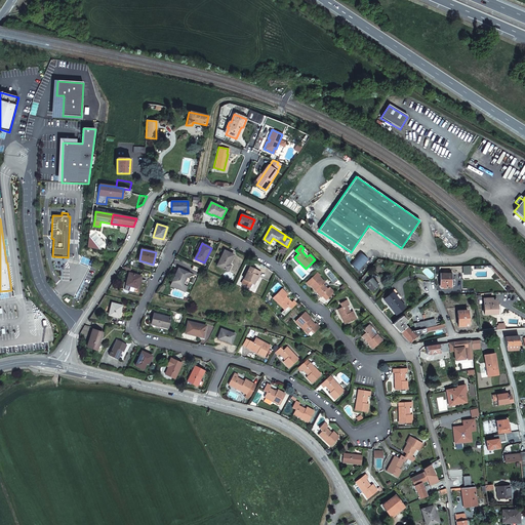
[(230,265),(234,255),(225,250),(217,266),(229,271),(231,266),(230,265)]
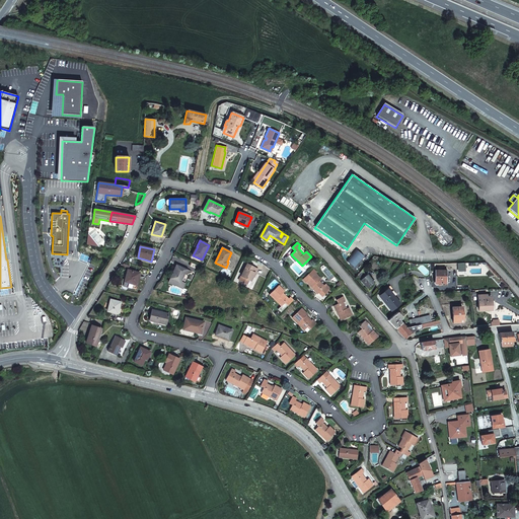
[(254,273),(256,274),(258,269),(247,264),(241,276),(251,281),(254,273)]
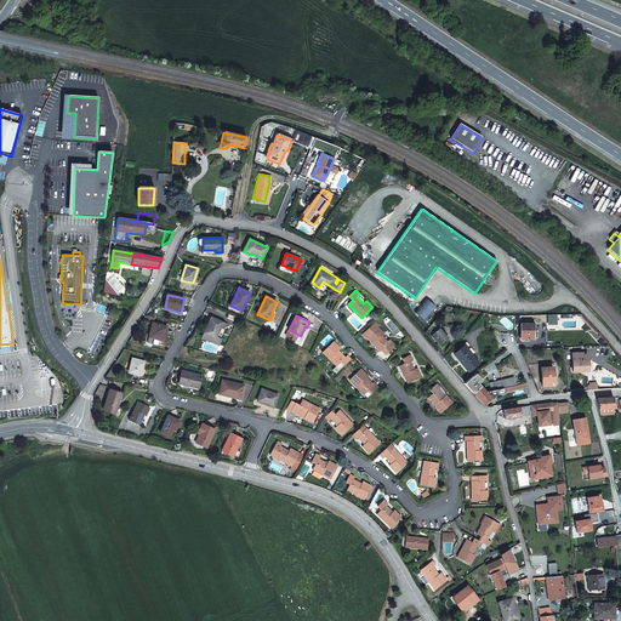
[(212,318),(204,334),(203,339),(218,346),(222,339),(217,336),(220,331),(223,323),(212,318)]
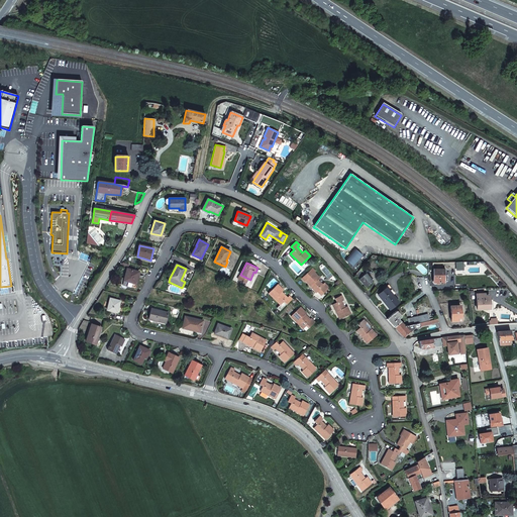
[(317,293),(318,292),(320,290),(324,293),(330,288),(326,284),(324,286),(318,280),(321,278),(315,272),(316,271),(313,268),(302,278),(305,282),(306,281),(317,293)]
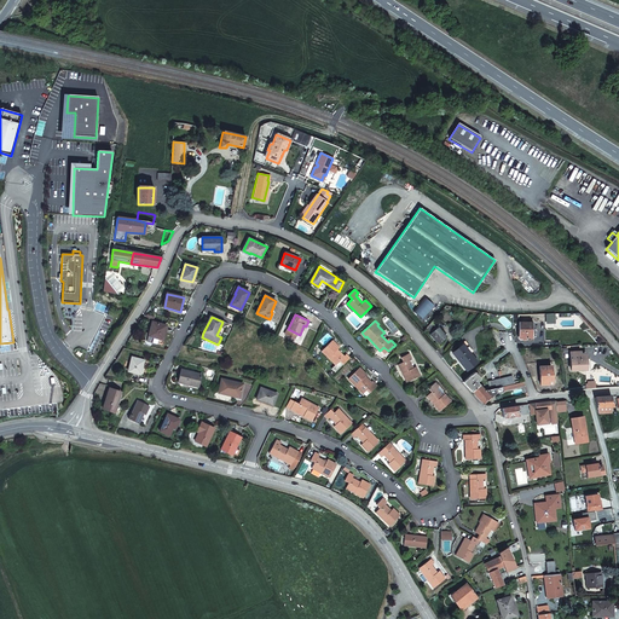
[(532,336),(531,329),(533,329),(533,322),(520,322),(520,337),(532,337),(532,336)]
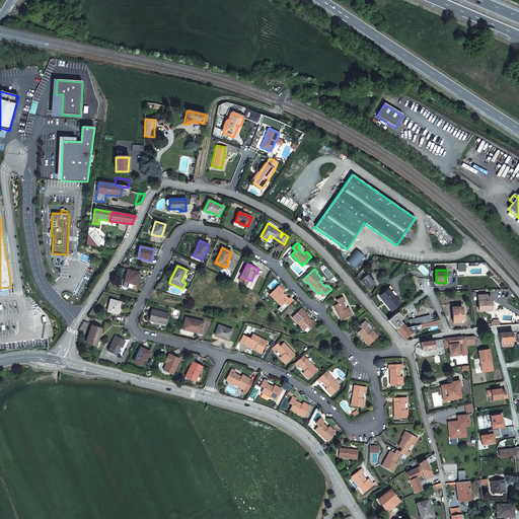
[(126,283),(130,284),(134,285),(133,288),(137,288),(140,274),(129,271),(126,283)]
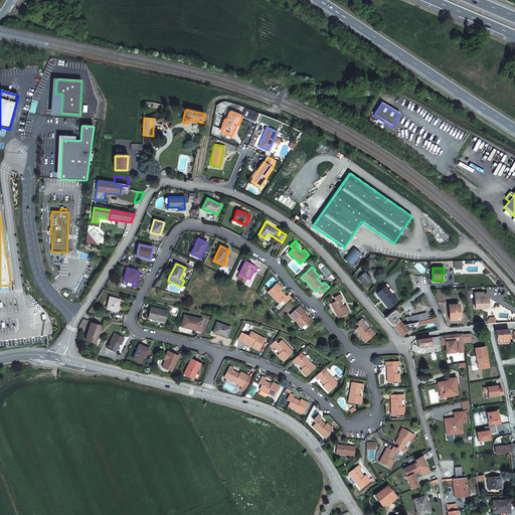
[(364,287),(372,281),(365,273),(358,279),(364,287)]
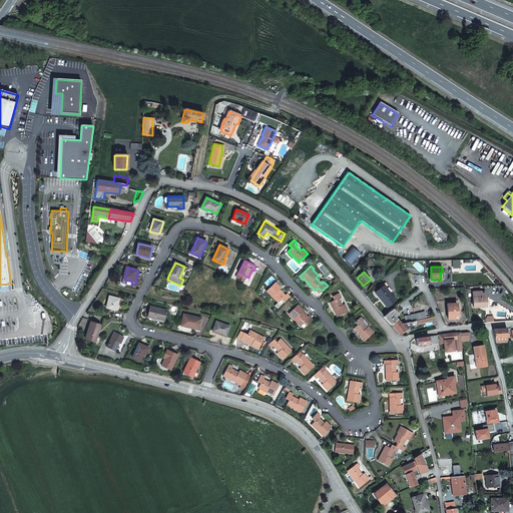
[(285,302),(290,297),(287,294),(285,296),(280,290),(281,288),(276,283),(267,291),(279,303),(282,299),(285,302)]
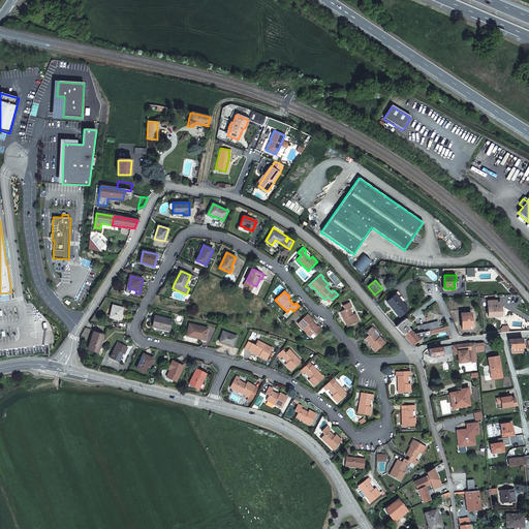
[(395,293),(396,294),(402,302),(404,300),(397,291),(395,293)]
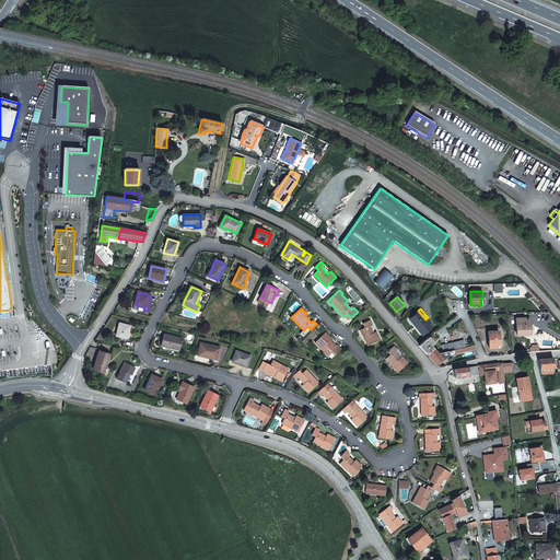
[(426,319),(419,312),(411,318),(418,327),(417,328),(422,336),(432,327),(426,319)]
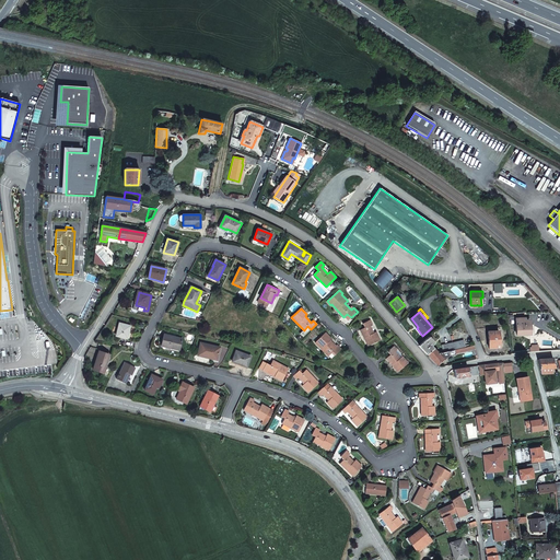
[(418,327),(411,318),(409,319),(417,328),(418,327)]
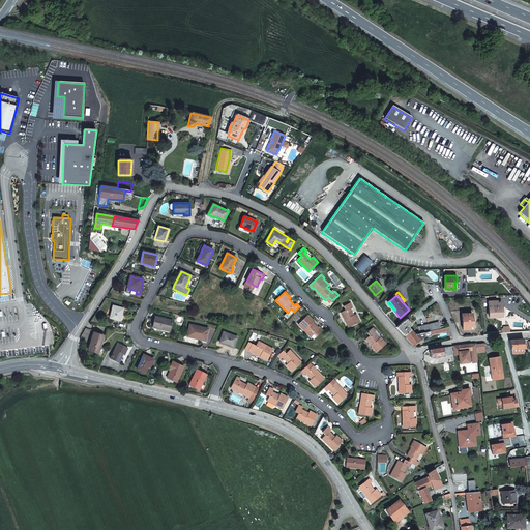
[(354,316),(350,308),(353,306),(351,302),(345,306),(346,310),(342,312),(349,327),(360,322),(357,315),(354,316)]
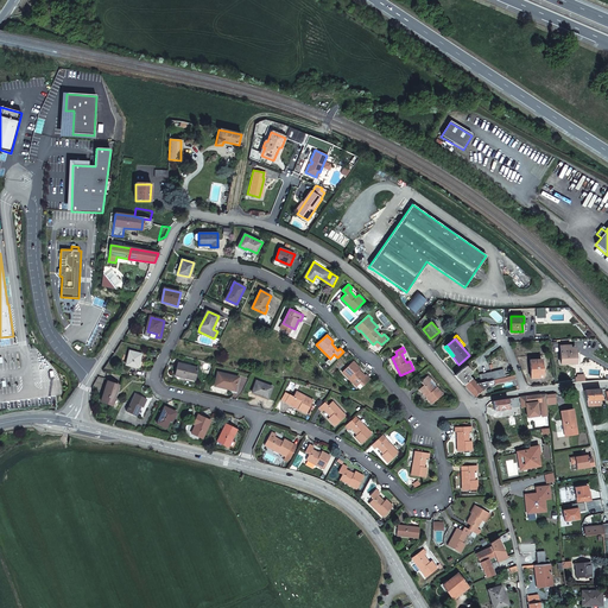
[(561,363),(576,362),(575,348),(561,349),(561,363)]
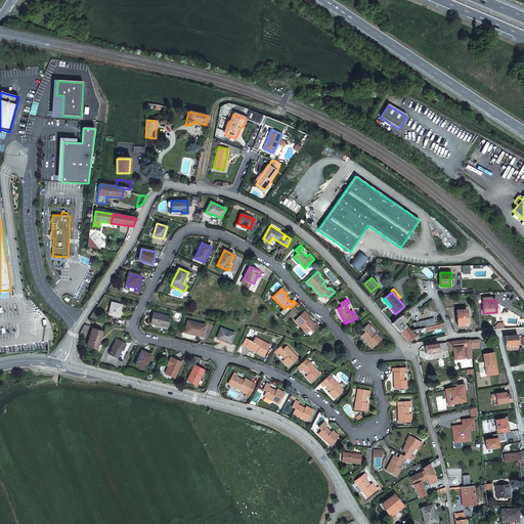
[(122,311),(123,305),(113,303),(110,315),(120,317),(122,311)]
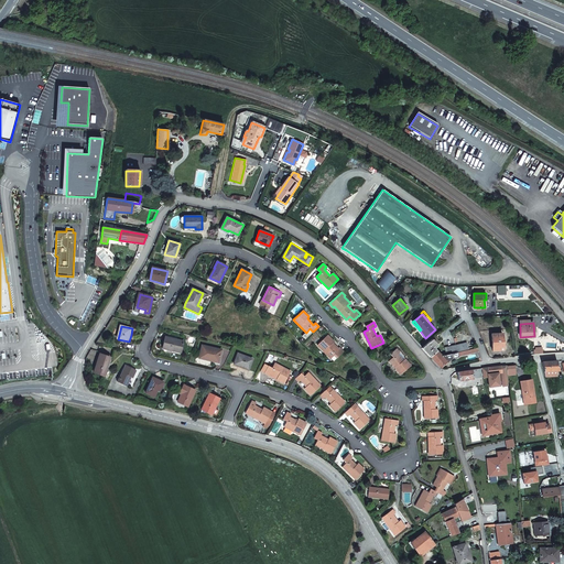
[(492,350),(502,349),(502,333),(491,334),(492,350)]
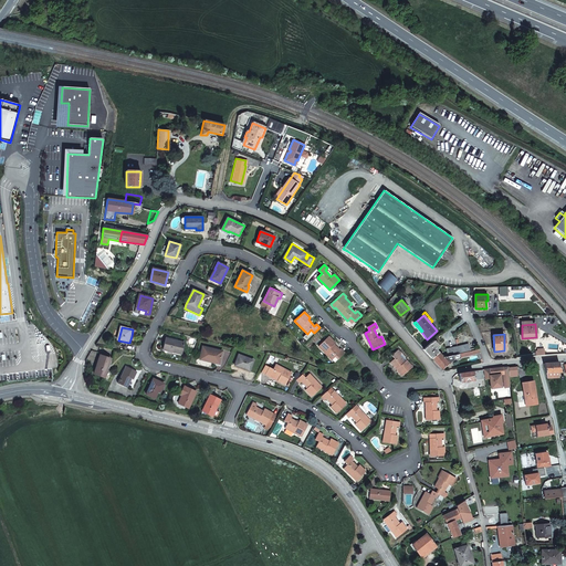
[(339,358),(345,353),(342,349),(339,352),(338,349),(339,348),(335,344),(336,343),(329,337),(320,347),(333,359),(336,356),(339,358)]
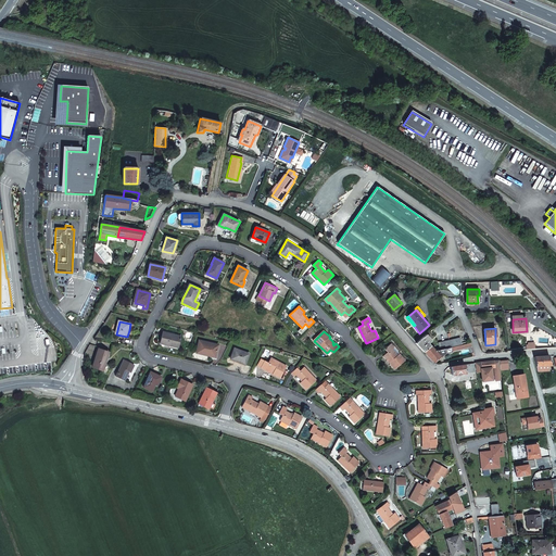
[(172,344),(180,345),(182,337),(164,332),(161,344),(171,346),(172,344)]
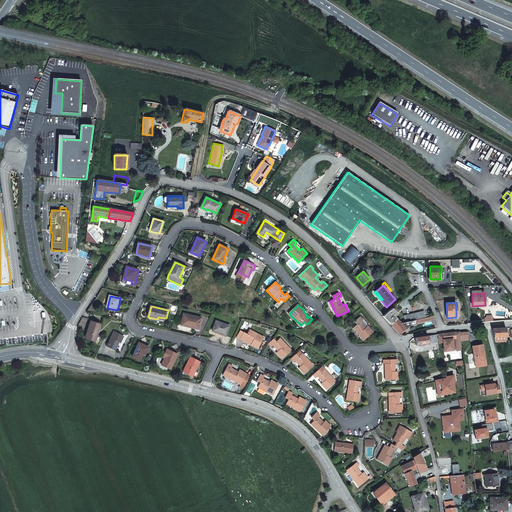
[(397,314),(392,308),(383,315),(383,316),(390,324),(396,319),(394,316),(397,314)]
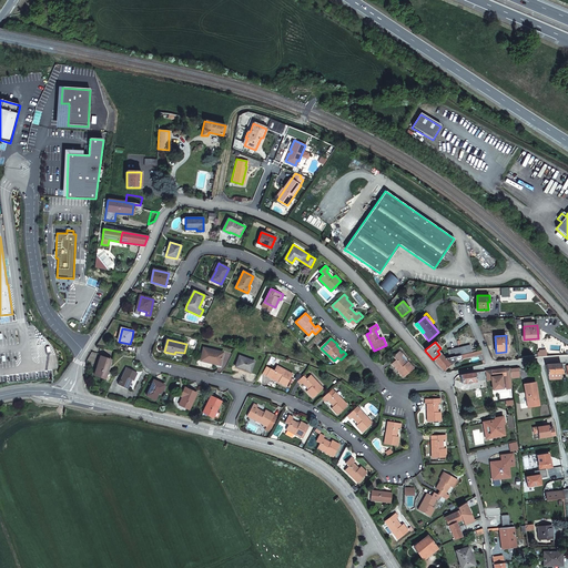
[(470,345),(459,347),(460,355),(469,353),(473,353),(470,345)]
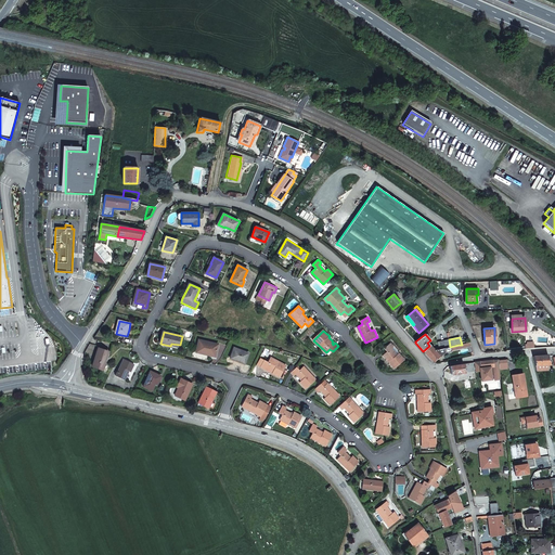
[(438,343),(440,350),(450,347),(449,339),(438,343)]
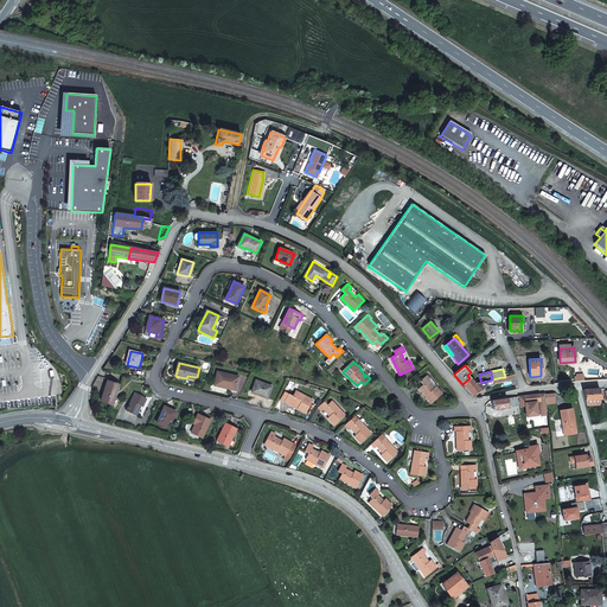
[(216,385),(236,390),(240,377),(218,372),(216,385)]
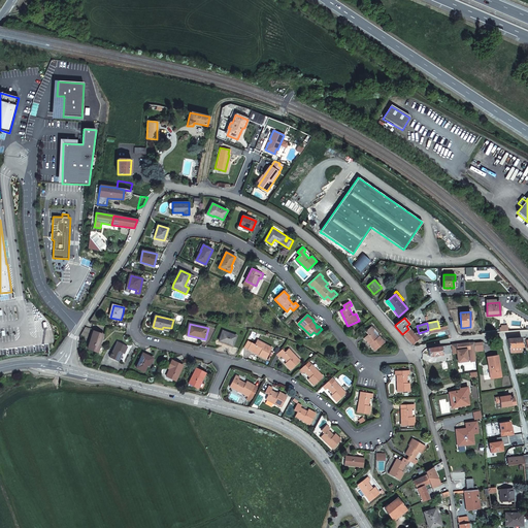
[(448,330),(447,326),(439,328),(436,328),(428,330),(419,333),(414,334),(408,329),(402,334),(411,344),(418,339),(418,340),(422,336),(429,335),(429,334),(448,330)]
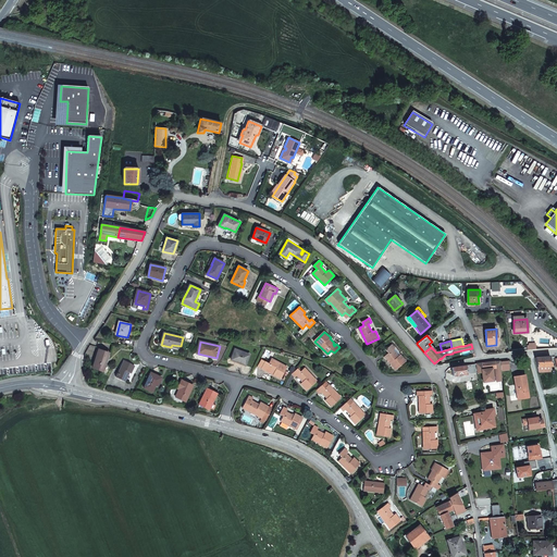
[(396,371),(407,362),(393,345),(386,350),(388,354),(384,357),(396,371)]
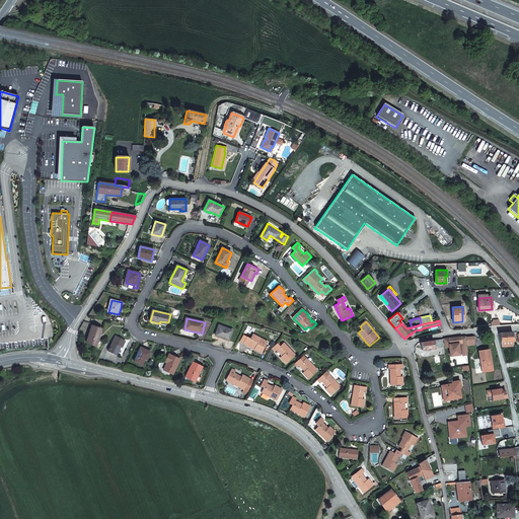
[(221,338),(229,341),(233,330),(220,325),(216,336),(221,338)]
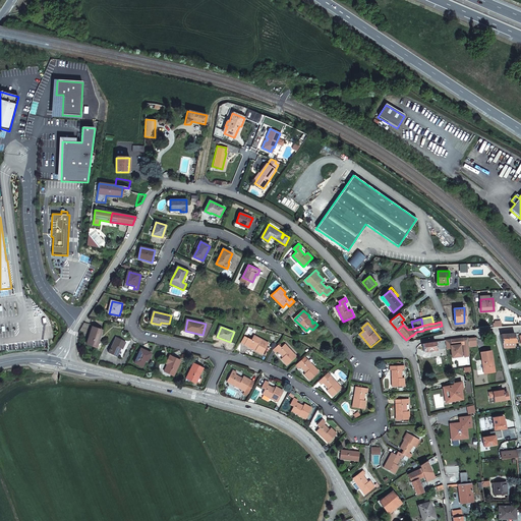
[(100,342),(100,340),(103,331),(94,328),(88,345),(98,348),(100,342)]
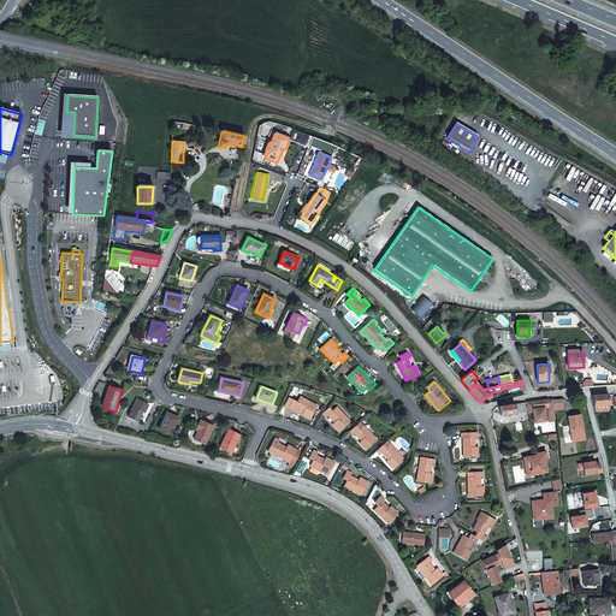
[(608,395),(591,396),(592,397),(593,406),(602,404),(608,404),(610,404),(608,395)]
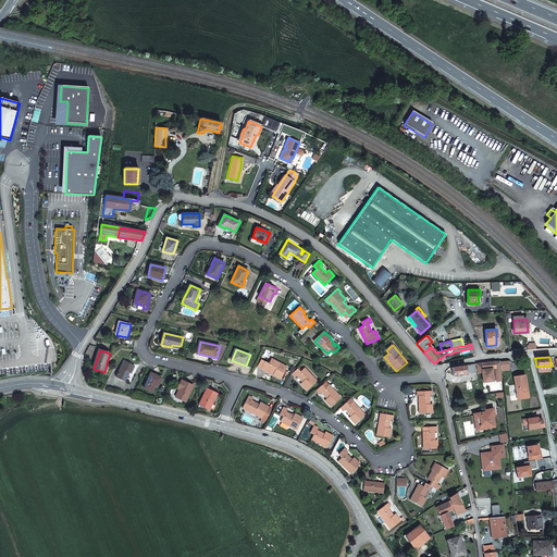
[(273,375),(281,380),(287,368),(272,359),(270,363),(262,360),(258,367),(265,371),(267,368),(274,372),(273,375)]
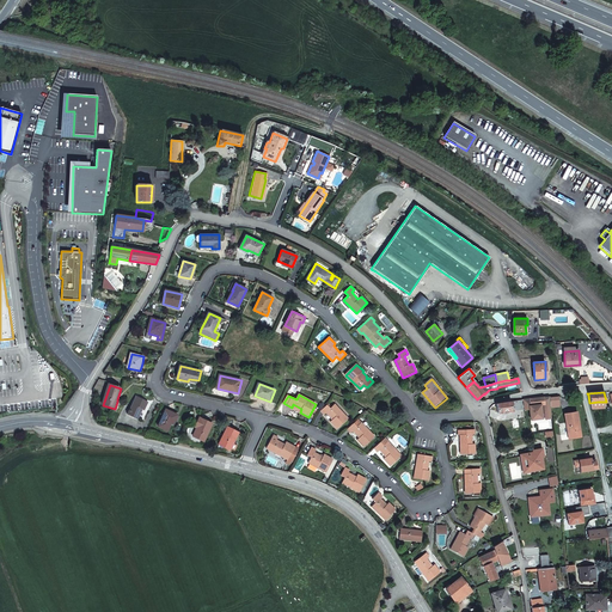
[(144,410),(145,411),(150,403),(138,397),(129,416),(138,420),(144,410)]
